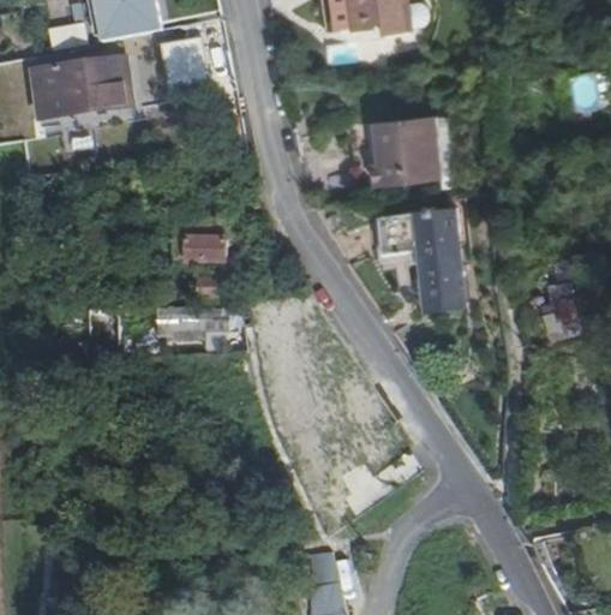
[(93,0),(101,43),(160,33),(154,0),(151,0),(149,0),(148,0),(93,0)]
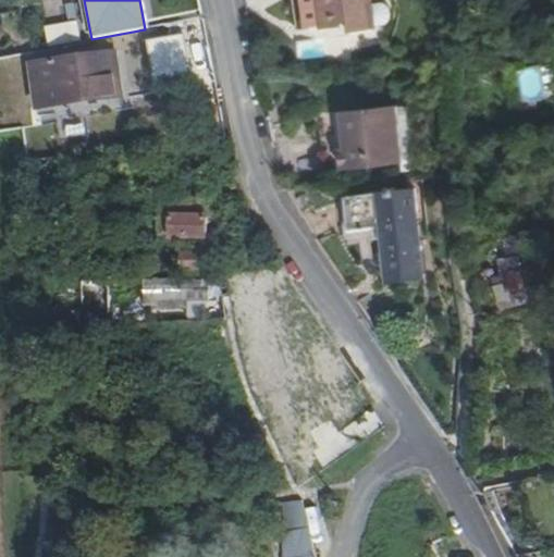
[(369,29),(365,0),(298,0),(302,24),(317,23),(318,28),(346,25),(346,33),(348,32),(369,29)]
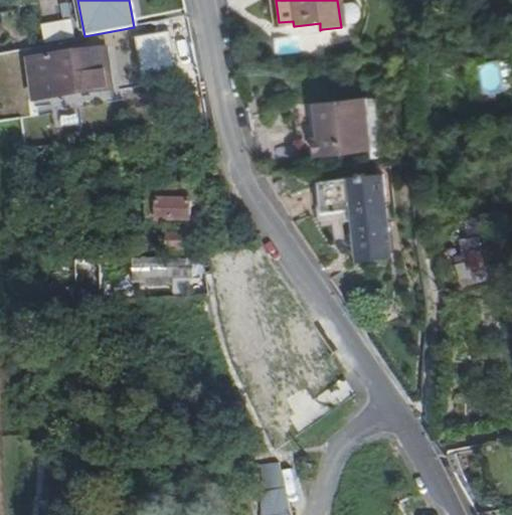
[(68,22),(40,27),(43,44),(71,38),(68,22)]
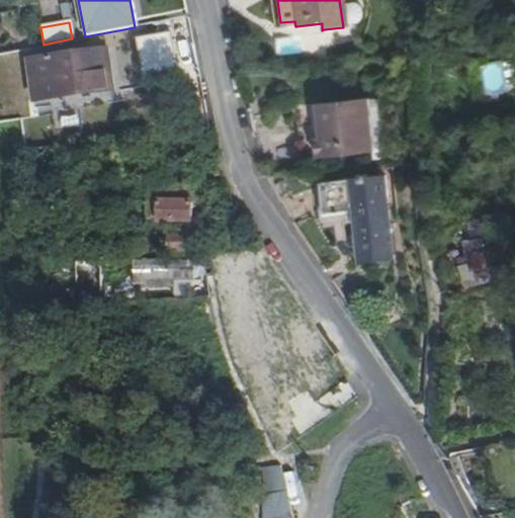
[(127,66),(122,67),(125,88),(157,84),(152,48),(148,48),(146,32),(123,35),(127,66)]
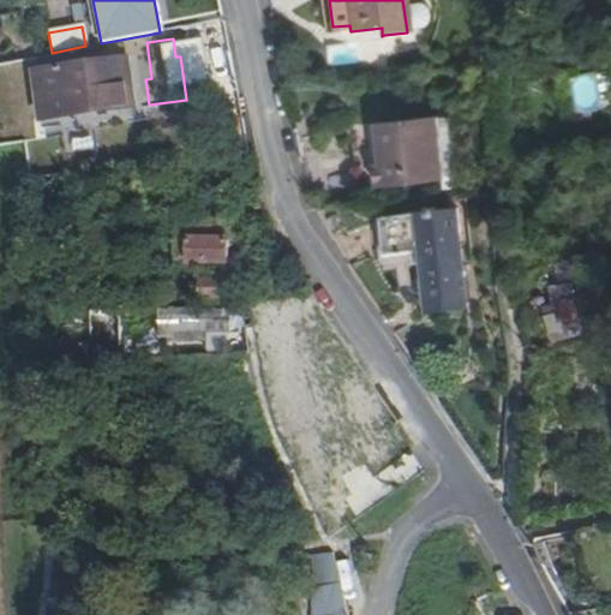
[(123,60),(31,76),(37,119),(130,106),(123,60)]
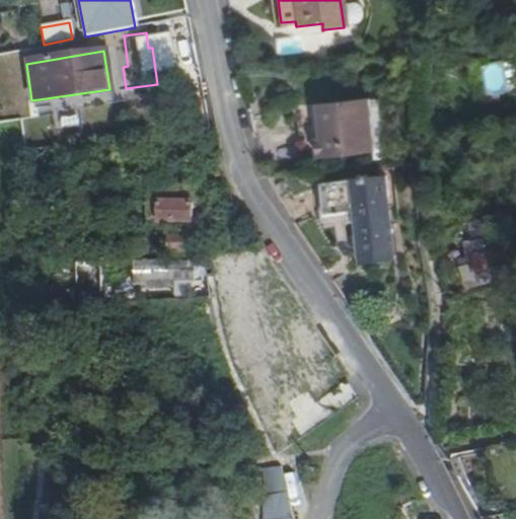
[(367,102),(318,107),(320,138),(315,139),(317,157),(372,152),(367,102)]
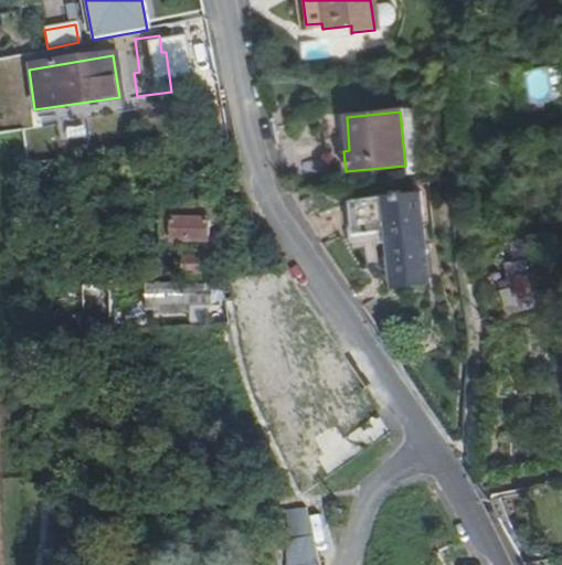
[(417,192),(349,199),(353,233),(384,230),(391,287),(426,284),(417,192)]
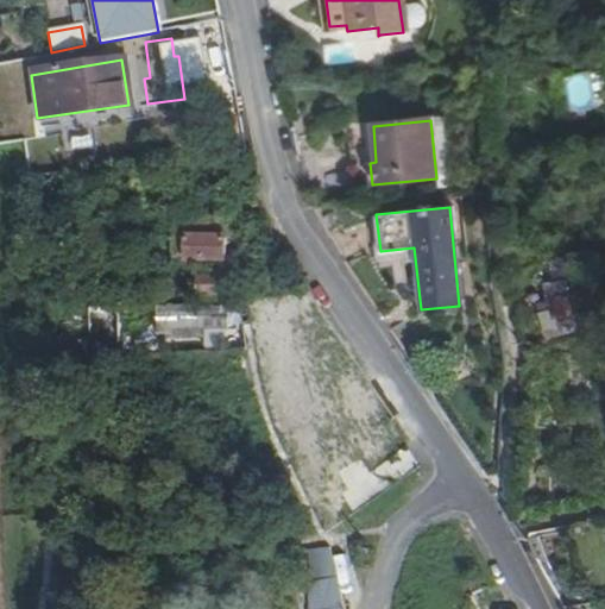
[(224,219),(172,218),(171,239),(187,239),(187,258),(222,259),(224,219)]
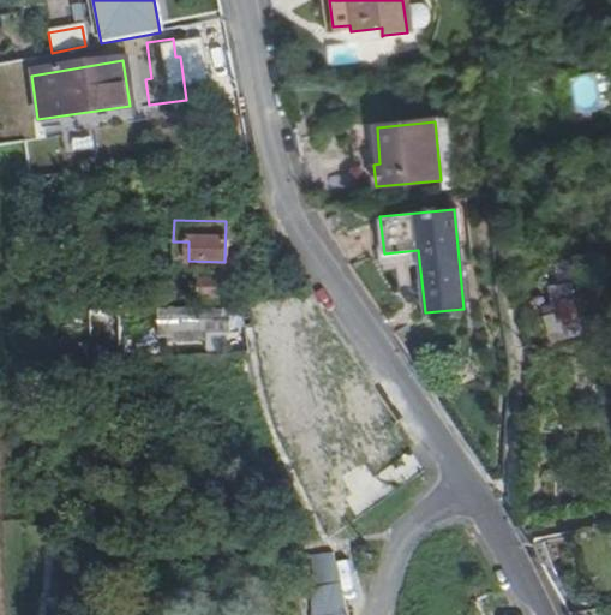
[(229,278),(196,280),(197,299),(231,297),(229,278)]
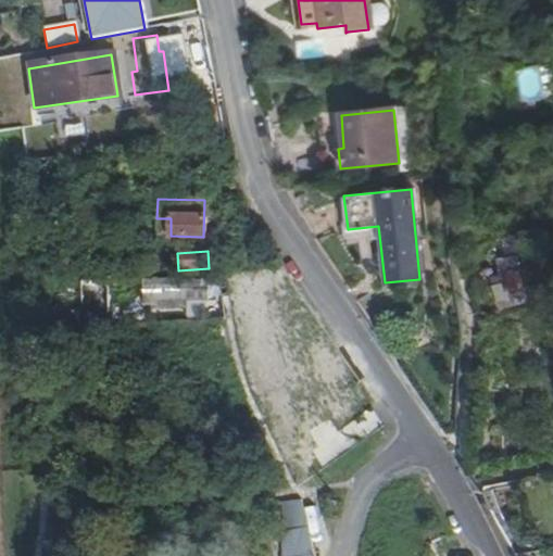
[(503,286),(491,289),(497,308),(525,303),(516,262),(499,265),(503,286)]
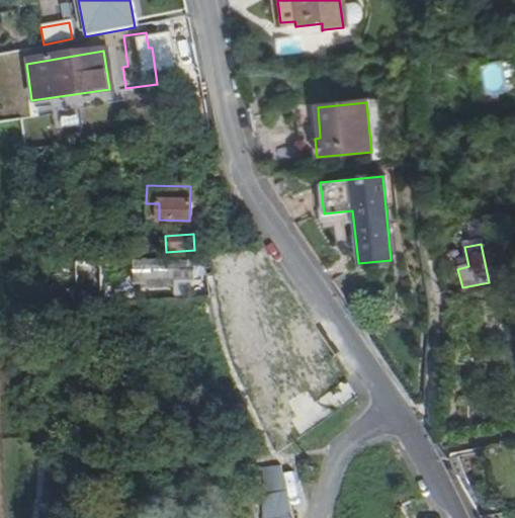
[(172,262),(134,260),(134,286),(171,287),(172,262)]
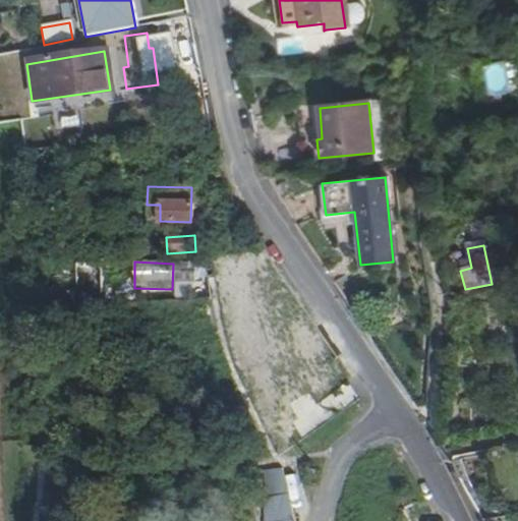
[(75,264),(74,301),(97,302),(97,288),(121,289),(122,265),(75,264)]
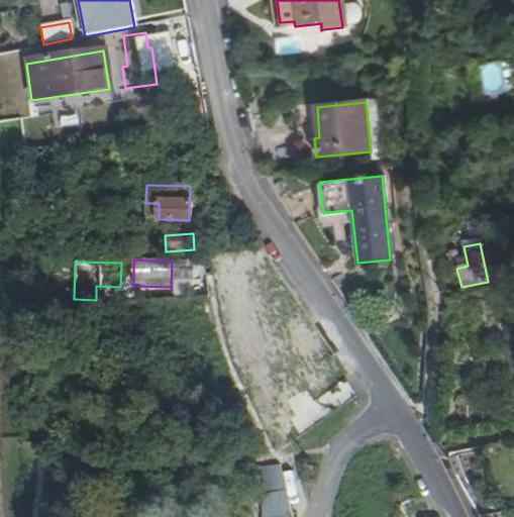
[(263,494),(284,491),(279,463),(258,468),(263,494)]
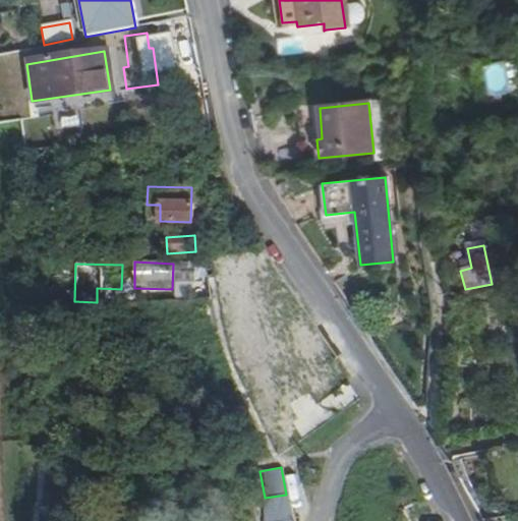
[(270,520),(283,520),(292,520),(286,495),(265,498),(270,520)]
